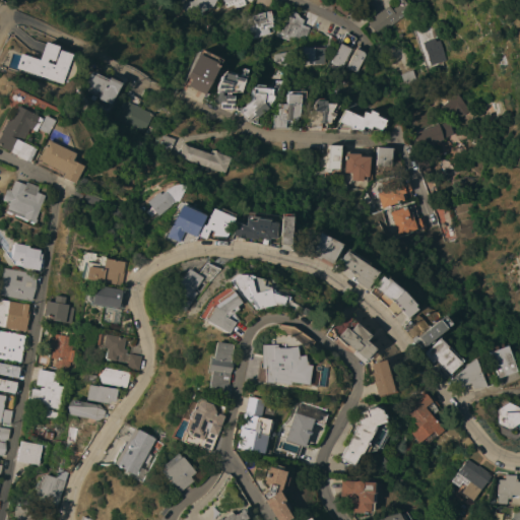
[(193,0),(215,0),(215,2),(211,4),(211,6),(186,15),(184,10),(182,10),(181,7),(182,6),(181,3),(190,1),(191,1),(193,0)]
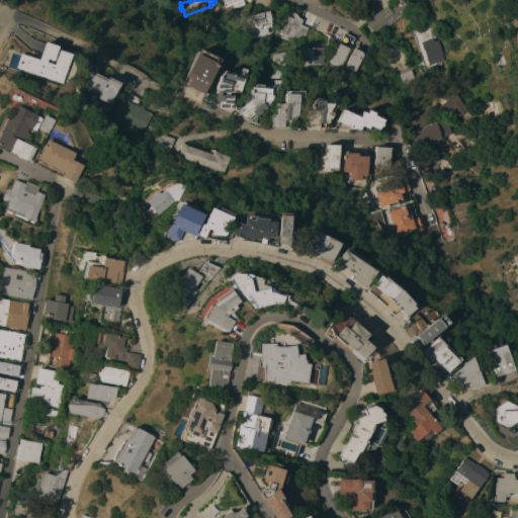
[(244,0),(245,3),(244,3),(245,4),(235,8),(233,4),(225,7),(222,0),(244,0)]
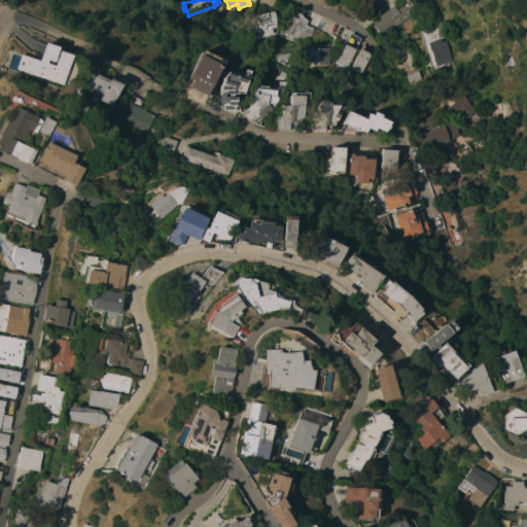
[(275,0),(271,9),(258,2),(259,0),(275,0)]
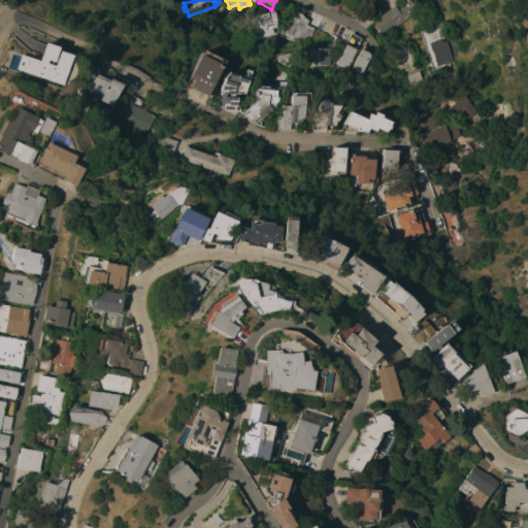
[(382,35),(371,22),(394,5),(397,9),(410,0),(418,9),(382,35)]
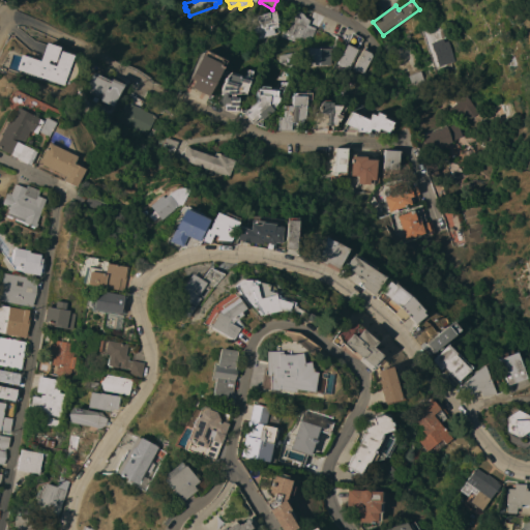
[(341,8),(342,7),(341,6),(344,1),(356,9),(352,16),(341,8)]
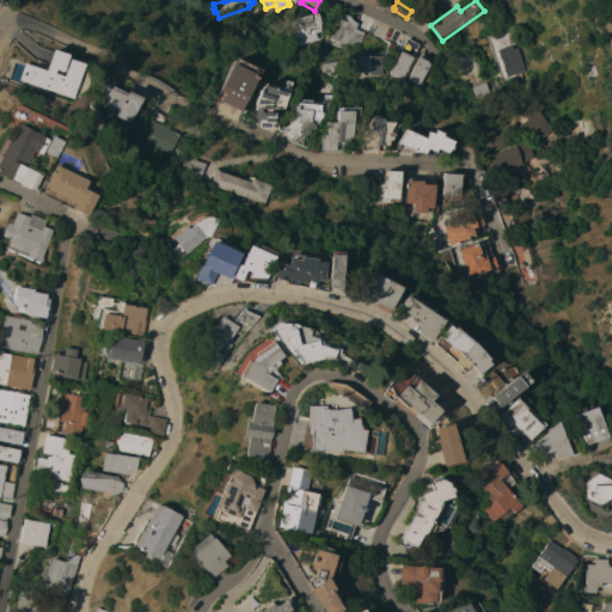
[(316,12),(319,23),(318,24),(320,31),(316,32),(317,38),(295,46),(292,32),(300,30),(299,26),(298,26),(297,24),(295,24),(293,19),(316,12)]
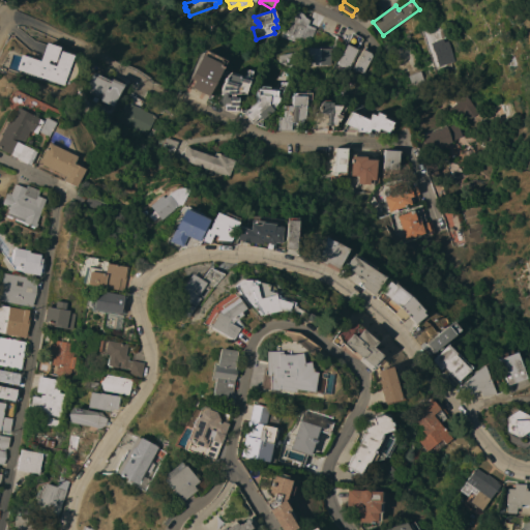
[(315,28),(310,41),(301,38),(299,43),(280,35),(287,18),(291,19),(297,10),(307,18),(306,25),(315,28)]
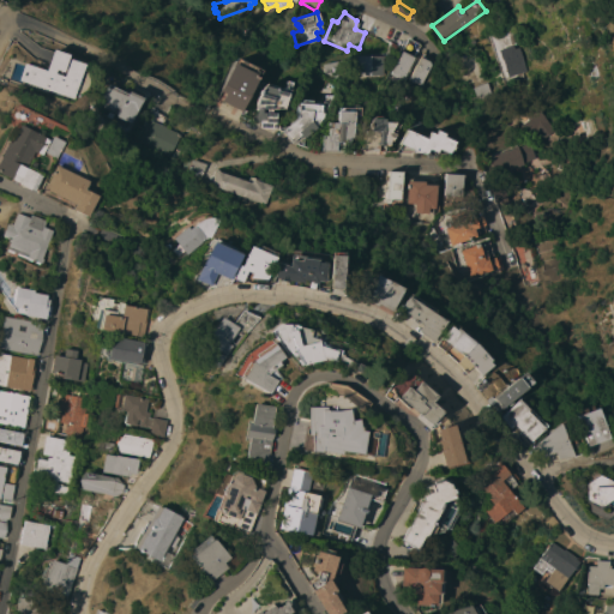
[(512,26),(534,86),(507,96),(504,86),(495,88),(495,79),(503,78),(487,35),(512,26)]
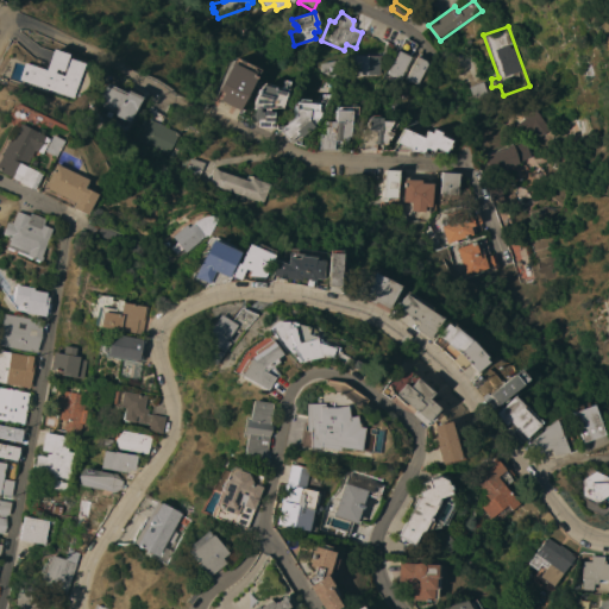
[(410,57),(409,57),(399,79),(387,73),(397,51),(399,51),(405,38),(416,44),(410,57)]
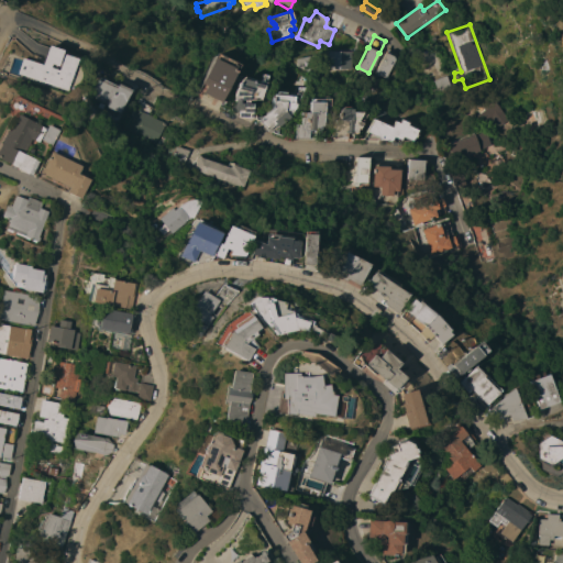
[(15,74),(20,58),(42,65),(47,45),(63,50),(57,66),(51,64),(50,67),(58,70),(63,54),(77,58),(66,90),(15,74)]
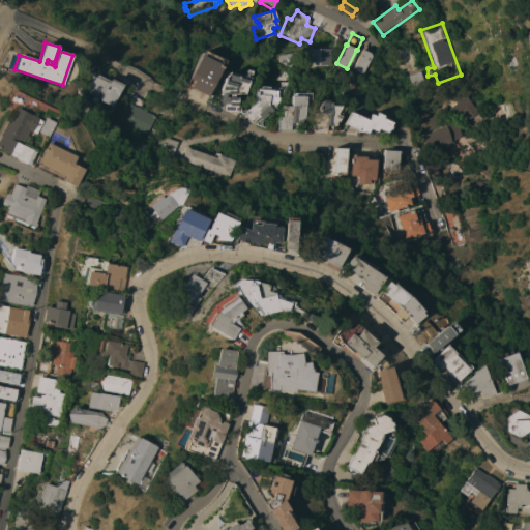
[(362,74),(351,68),(361,49),(364,43),(371,56),(362,74)]
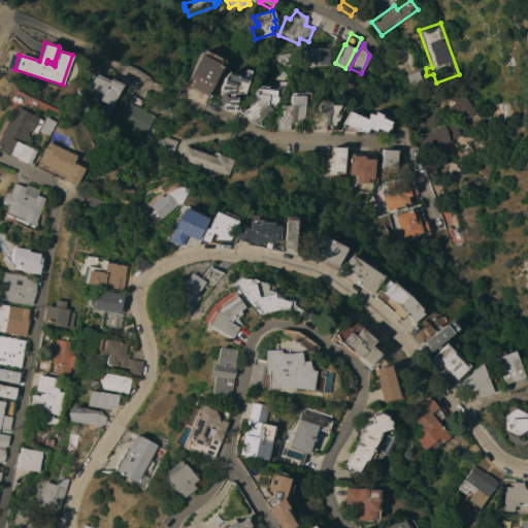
[(323,45),(329,46),(329,64),(306,64),(306,65),(301,65),(301,51),(304,51),(304,48),(305,47),(323,45)]
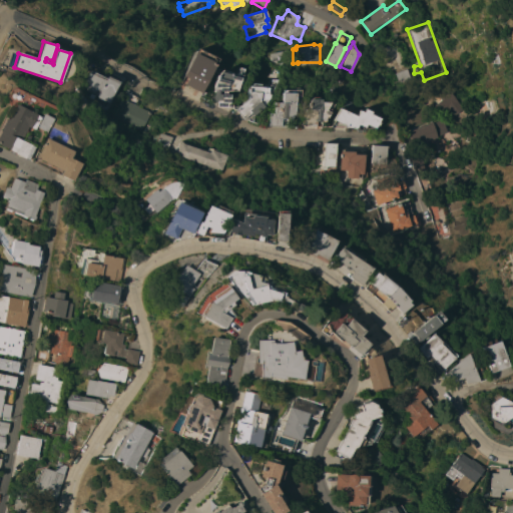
[(184,84),(187,78),(183,75),(196,48),(217,58),(201,92),(184,84)]
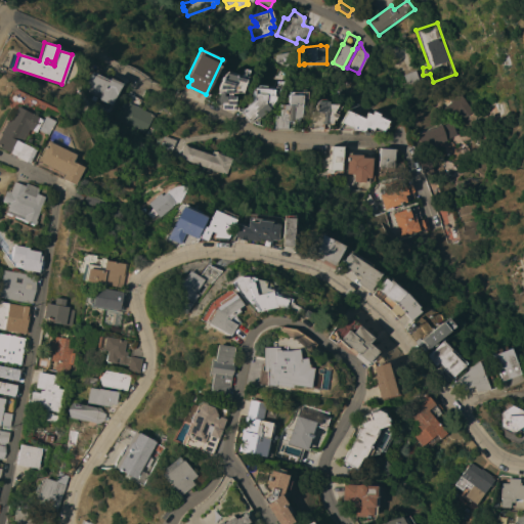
[(293,50),(294,54),(288,66),(281,64),(276,61),(274,54),(293,50)]
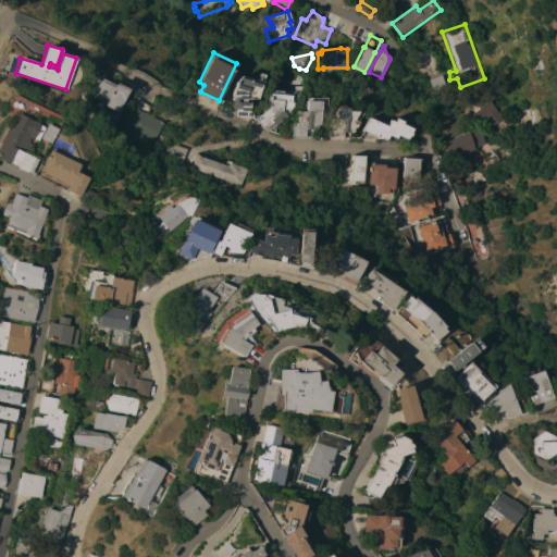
[(257,81),(259,73),(263,75),(263,77),(260,76),(259,81),(262,82),(258,98),(250,98),(250,99),(247,99),(246,99),(246,102),(250,102),(249,115),(236,115),(236,109),(227,109),(229,101),(232,101),(232,98),(231,98),(231,95),(233,95),(233,89),(235,85),(234,85),(235,81),(237,82),(238,77),(239,77),(240,76),(257,81)]
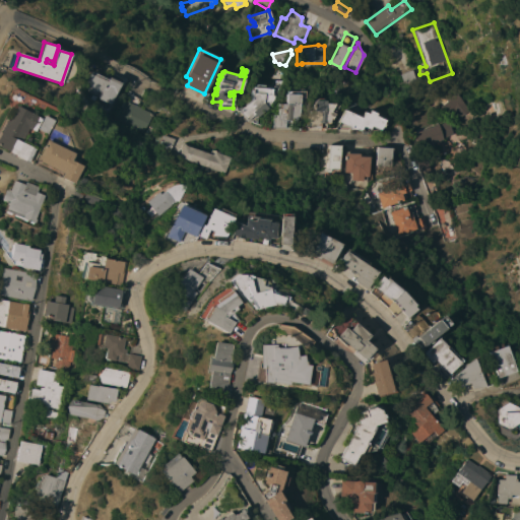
[(411,70),(415,80),(404,84),(400,74),(411,70)]
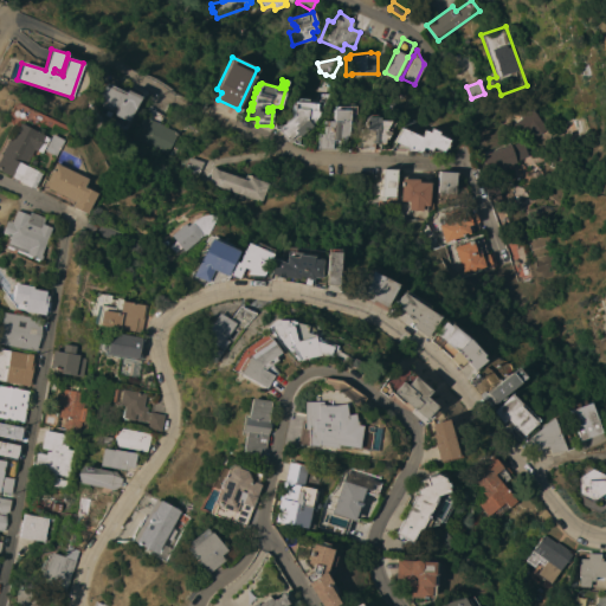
[(128,122),(114,115),(114,113),(95,104),(105,83),(124,92),(126,90),(140,97),(128,122)]
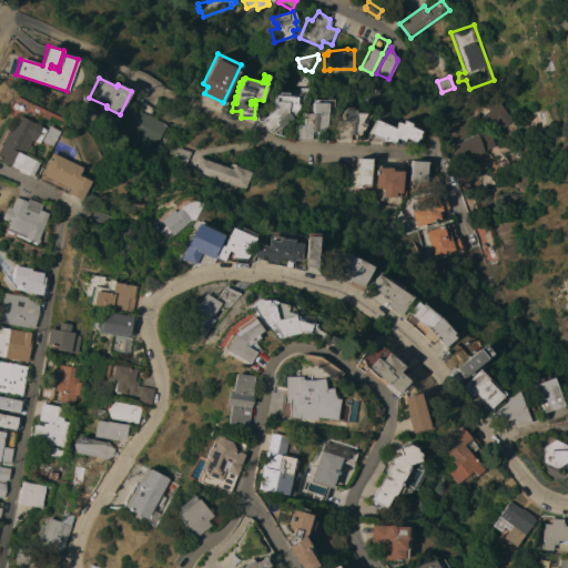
[(297,94),(300,88),(306,88),(292,118),(280,128),(277,125),(270,132),(261,121),(274,110),(274,103),(273,103),(273,98),(274,98),(275,92),(297,94)]
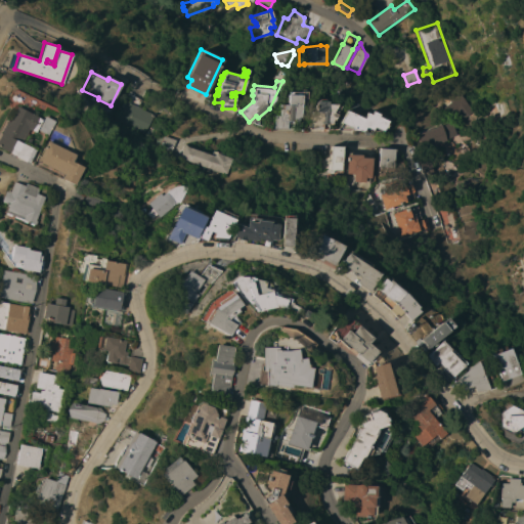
[(300,92),(300,89),(306,90),(306,99),(305,99),(305,105),(300,105),(300,118),(298,117),(297,119),(298,119),(298,122),(297,122),(297,123),(291,123),(291,121),(287,121),(287,129),(273,128),(273,116),(279,116),(279,110),(278,110),(278,104),(287,104),(287,91),(300,92)]
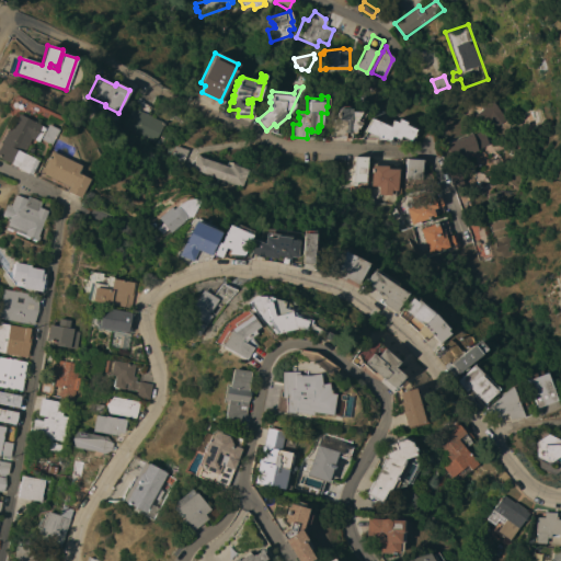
[(493,103),(505,118),(500,123),(495,127),(494,125),(488,117),(481,123),(474,114),(471,110),(489,96),(493,103)]
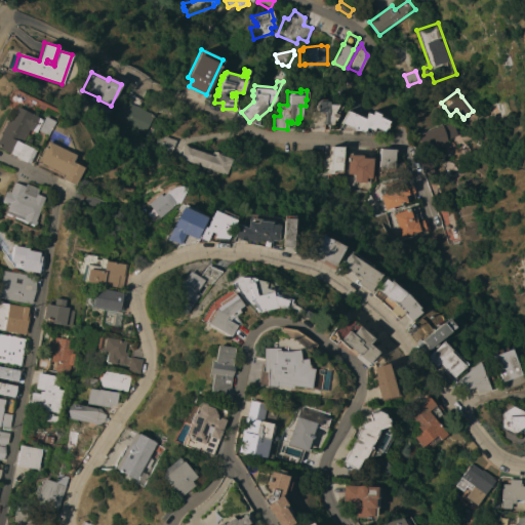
[(144,134),(117,121),(126,103),(123,101),(127,93),(142,101),(138,108),(154,116),(144,134)]
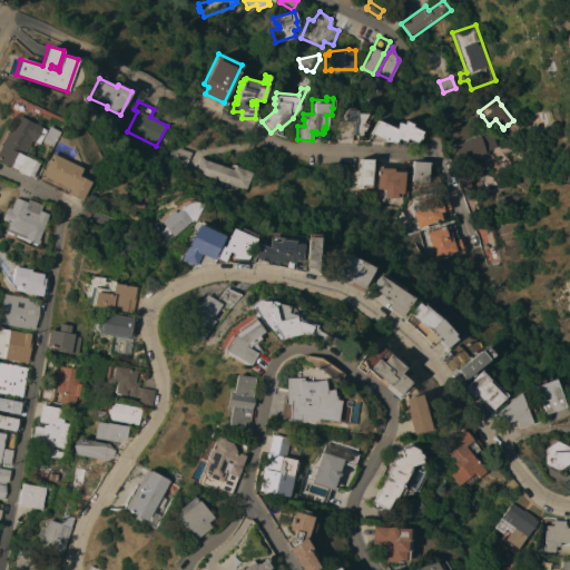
[(335,140),(336,126),(337,126),(337,121),(343,121),(343,118),(341,118),(341,114),(343,114),(343,110),(345,108),(347,108),(351,108),(353,109),(370,116),(363,130),(361,130),(361,135),(351,135),(351,140),(335,140)]
